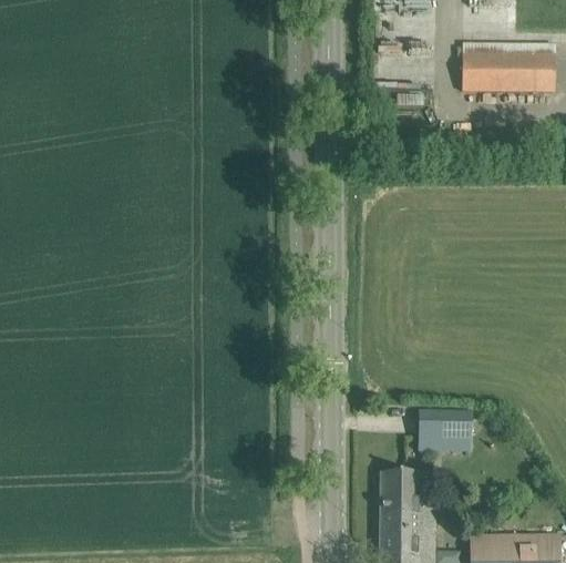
[(557,91),(558,55),(464,54),(464,91),(557,91)]
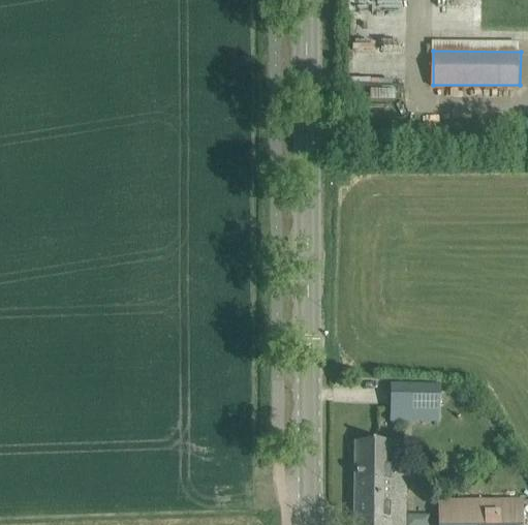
[(391,379),(389,420),(439,421),(440,381),(391,379)]
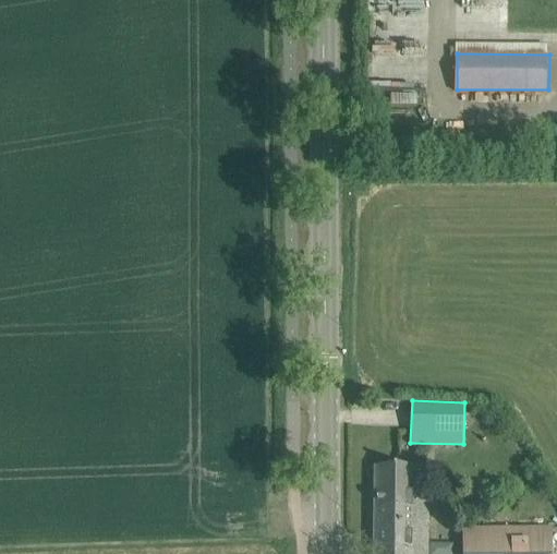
[(414,465),(376,465),(375,553),(428,553),(430,500),(414,498),(414,465)]
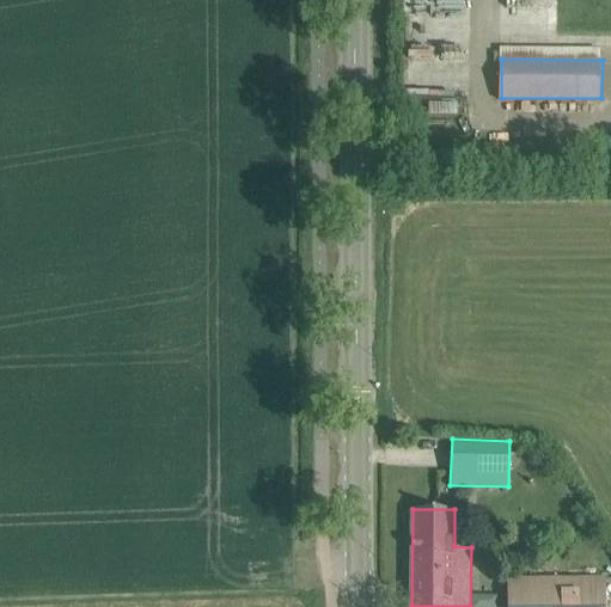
[(610,606),(610,604),(605,604),(605,575),(507,576),(507,606),(610,606)]
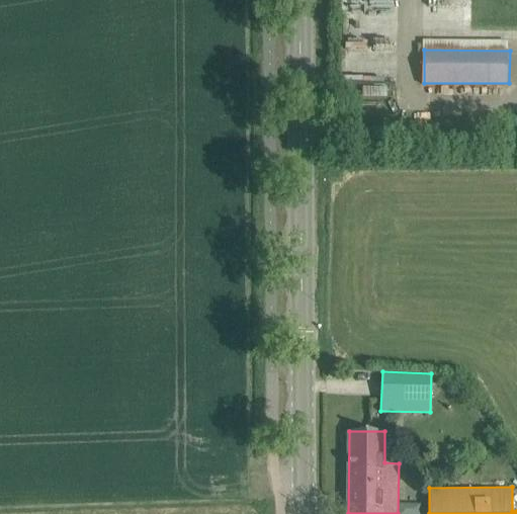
[(400,503),(400,513),(404,513),(411,507),(411,503),(400,503)]
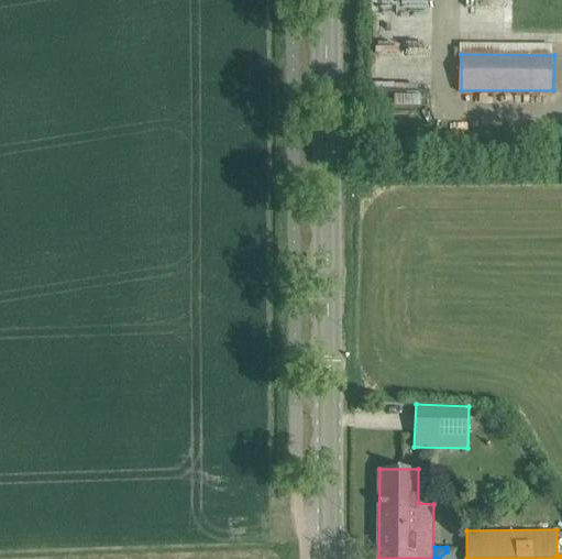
All buildings are outlined.
